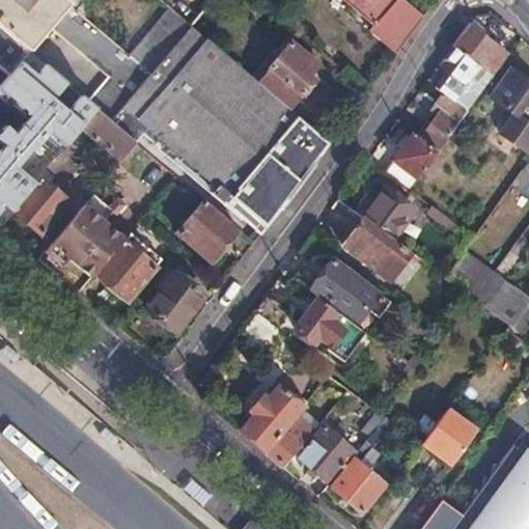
[(0,0),(0,26),(29,51),(37,40),(50,26),(89,58),(110,76),(89,101),(98,108),(113,120),(152,74),(131,54),(85,17),(73,6),(64,0),(0,0)]
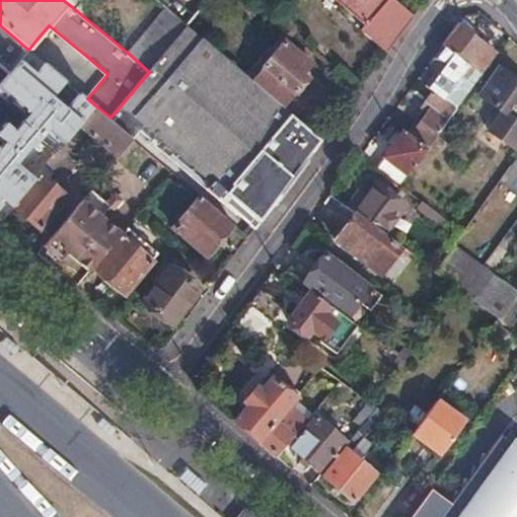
[(63,0),(71,6),(83,16),(90,8),(80,0),(63,0)]
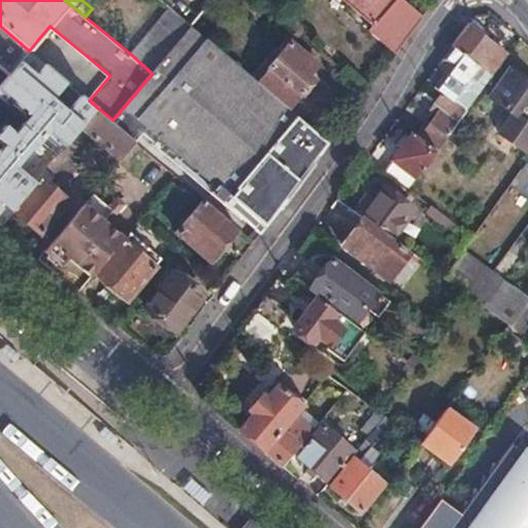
[(176,0),(171,6),(193,25),(201,13),(184,0),(176,0)]
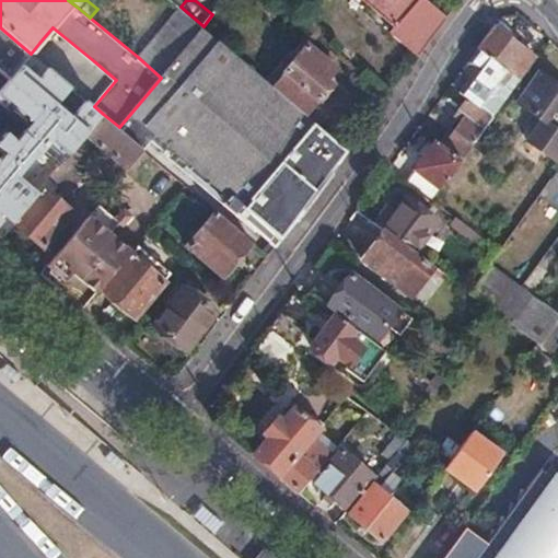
[(390,31),(418,56),(449,16),(428,0),(363,0),(394,26),(390,31)]
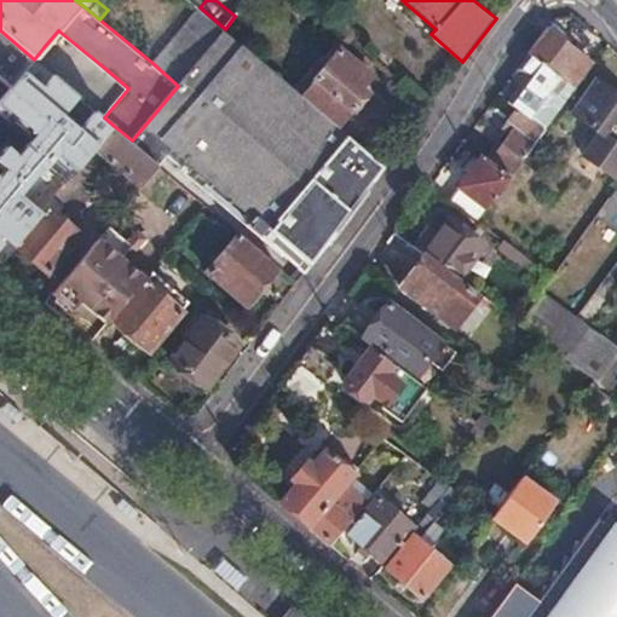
[(200,7),(153,63),(178,86),(225,29),(200,7)]
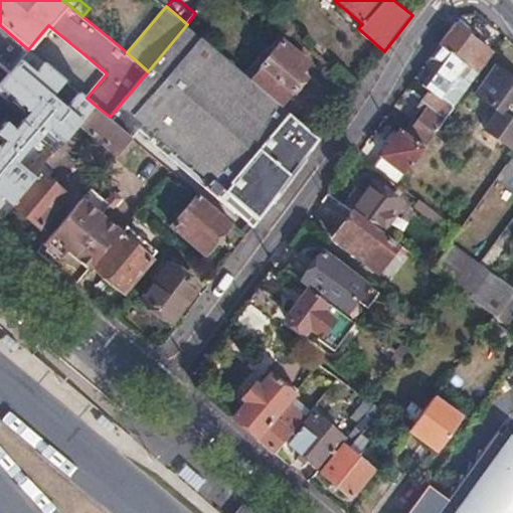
[(282,106),(252,80),(187,24),(148,71),(110,117),(133,138),(140,130),(254,225),(315,144),(319,138),(282,106)]
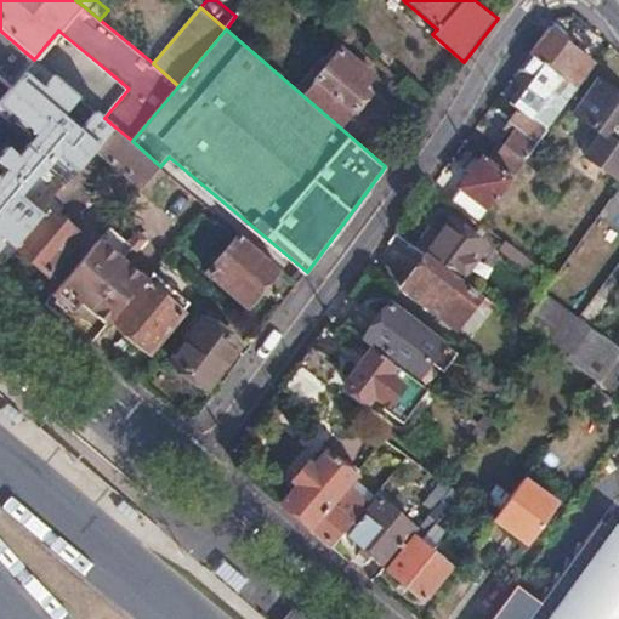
[(551,29),(533,54),(577,86),(595,63),(551,29)]
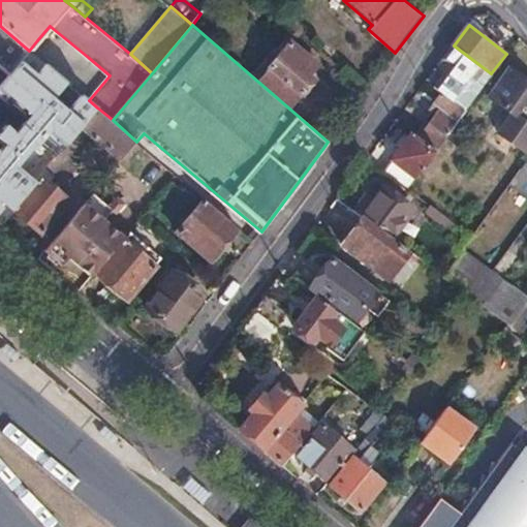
[(0,26),(0,66),(8,73),(29,51),(0,26)]
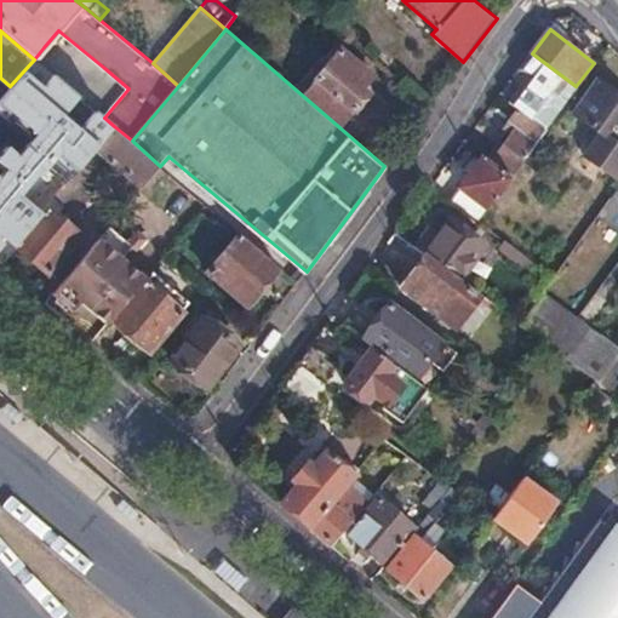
[(343,49),(304,97),(339,127),(370,90),(362,85),(372,73),(365,67),(371,59),(361,50),(355,58),(343,49)]
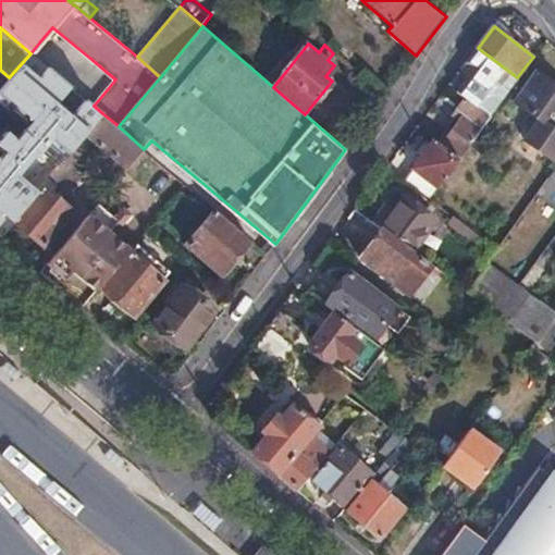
[(478,62),(458,89),(466,95),(478,103),(496,77),(509,88),(517,77),(478,48),(471,57),(478,62)]
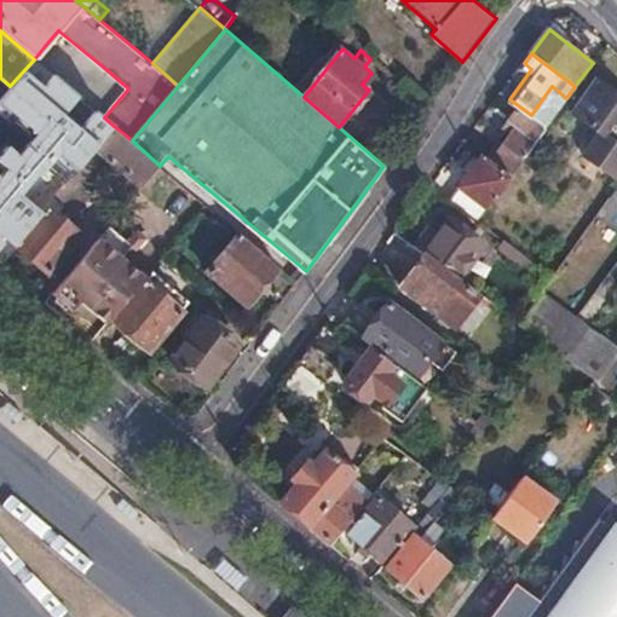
[(34,59),(10,86),(92,153),(97,146),(114,126),(104,117),(34,59)]
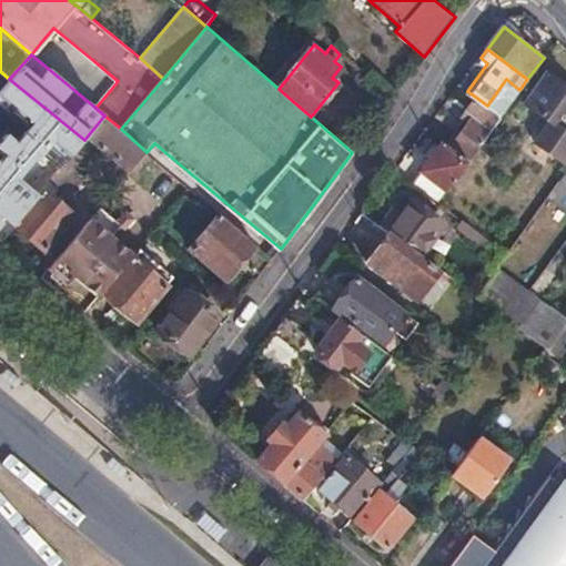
[(525,100),(565,130),(565,82),(547,69),(525,100)]
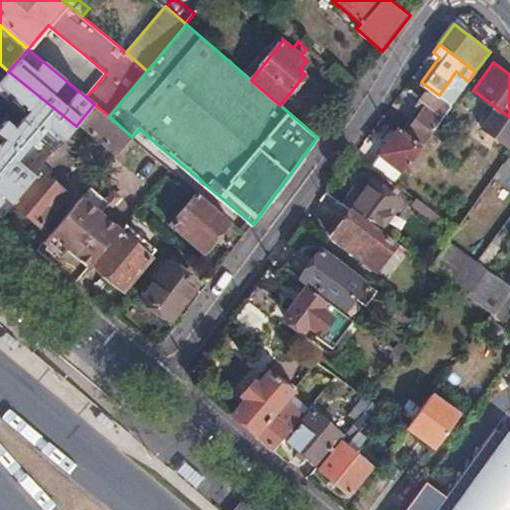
[(404,129),(423,144),(451,104),(439,95),(428,87),(417,103),(423,109),(416,119),(412,116),(404,129)]
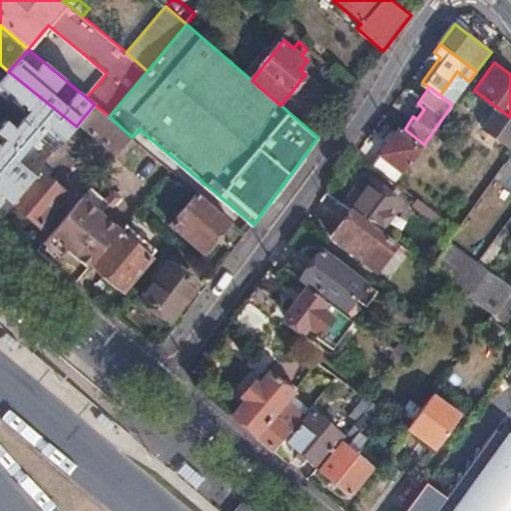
[(94,104),(80,121),(118,154),(132,137),(109,116),(94,104)]
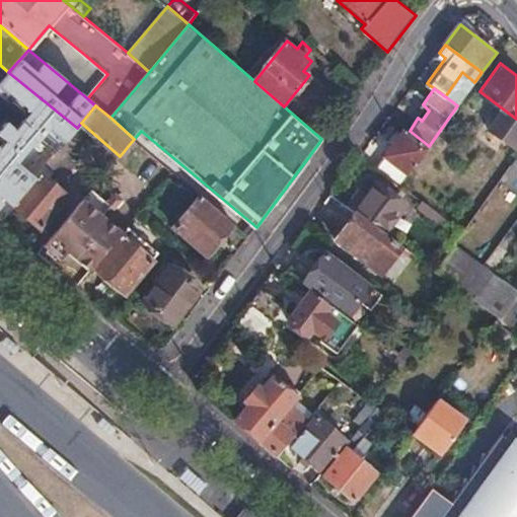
[(405,128),(378,165),(401,182),(429,146),(410,131),(405,128)]
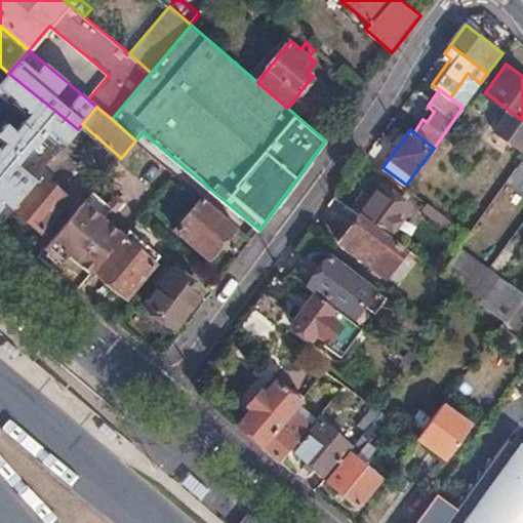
[(83,138),(76,132),(62,149),(70,156),(83,138)]
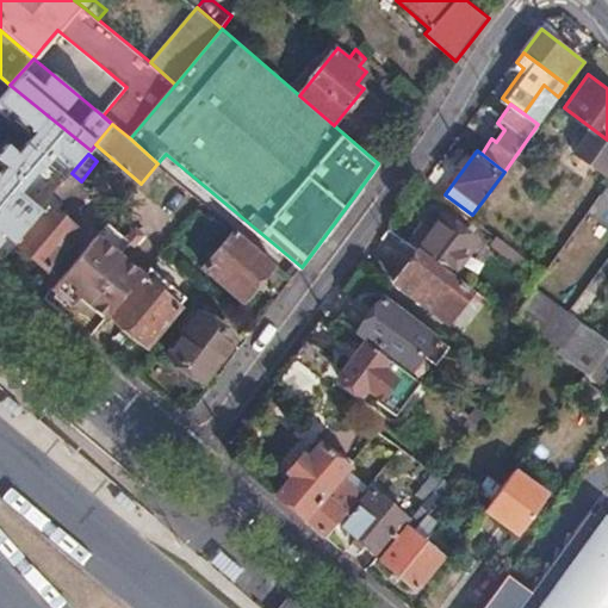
[(81,181),(72,173),(56,191),(66,199),(81,181)]
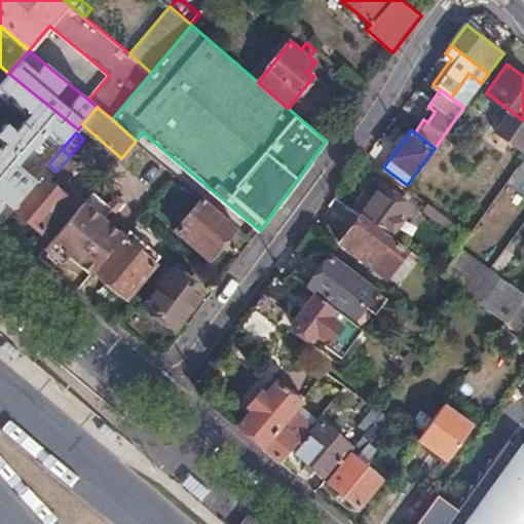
[(0,156),(0,197),(21,174),(0,156)]
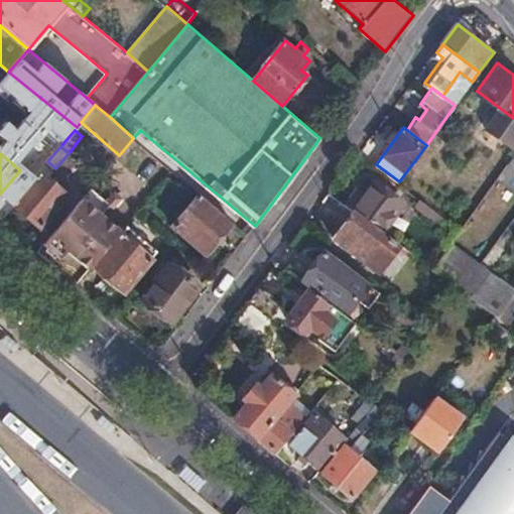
[(20,170),(0,194),(0,215),(11,203),(31,179),(20,170)]
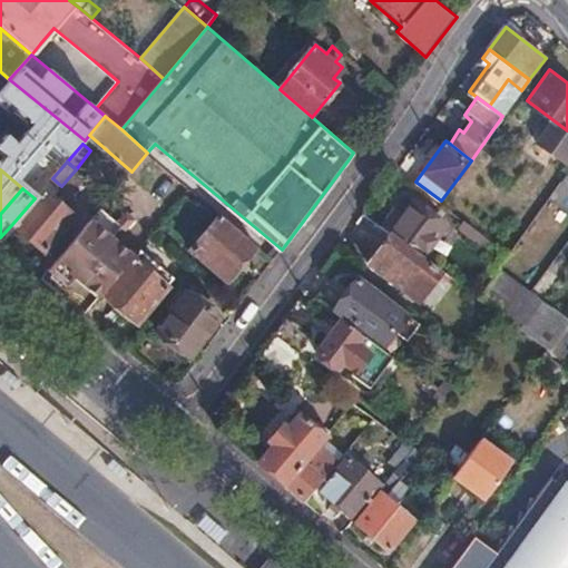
[(35,198),(12,224),(47,251),(75,217),(42,189),(35,198)]
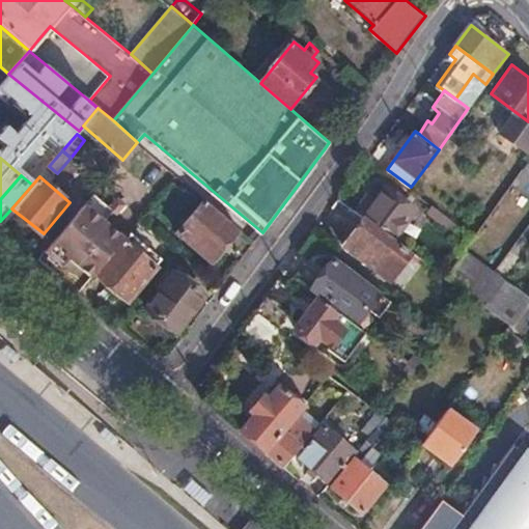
[(366,192),(355,207),(394,235),(416,205),(387,185),(376,199),(366,192)]
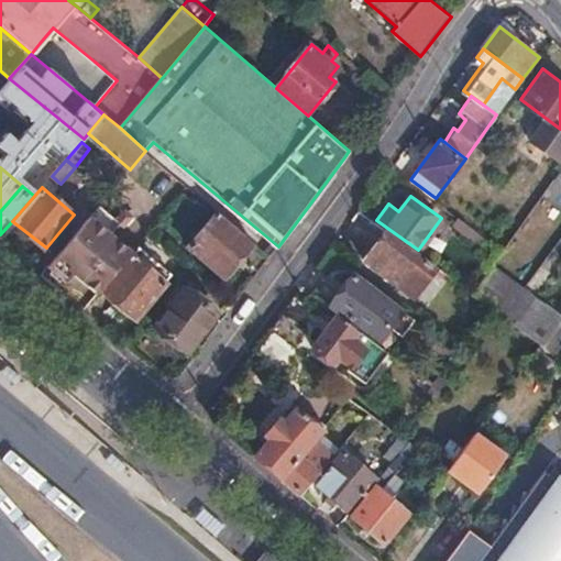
[(101,204),(50,266),(67,282),(75,274),(97,293),(100,288),(132,251),(112,234),(121,224),(125,227),(134,216),(125,209),(118,218),(101,204)]
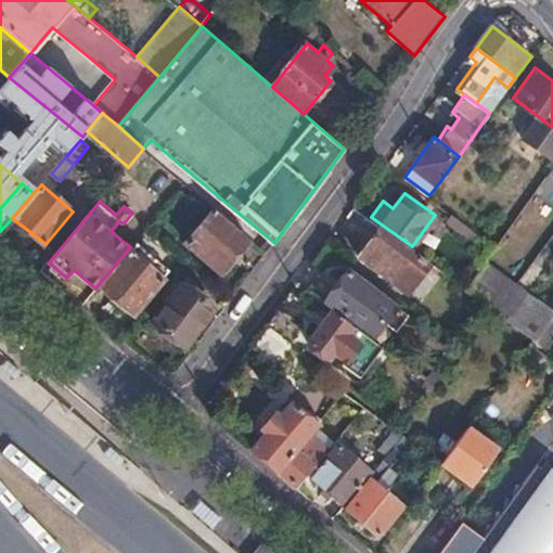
[(221,270),(249,238),(216,209),(189,244),(221,270)]
